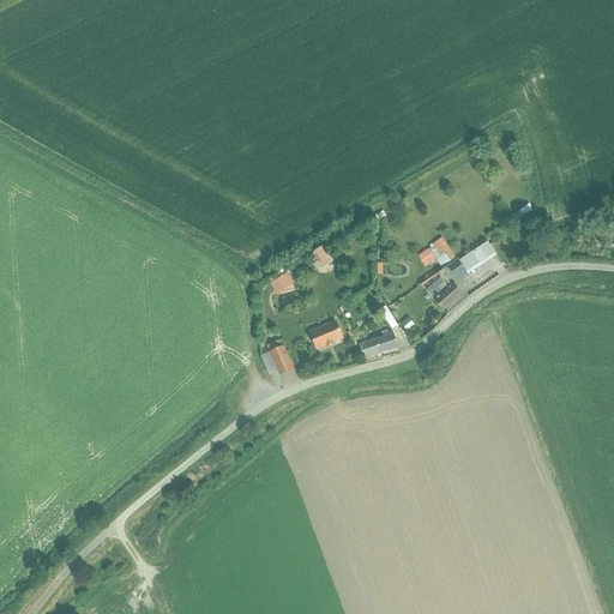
[(530,204),(521,210),(522,214),(524,216),(533,211),(530,204)]
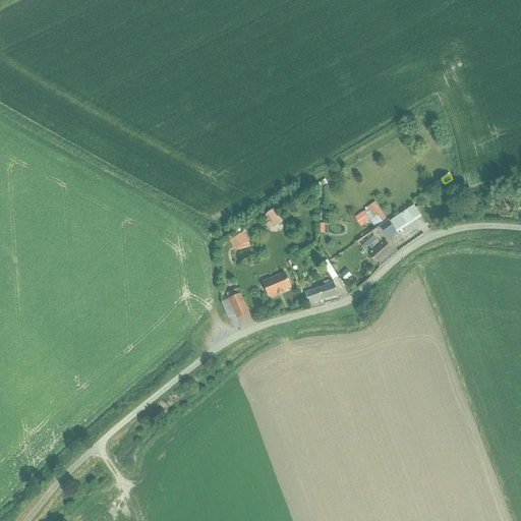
[(442,178),(431,185),(435,190),(445,183),(443,181),(442,178)]
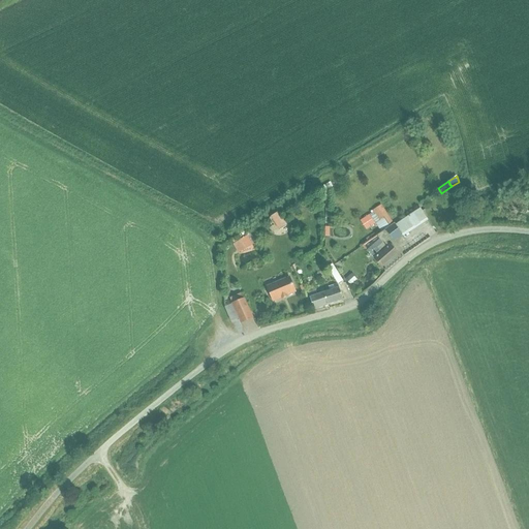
[(381,205),(373,211),(380,221),(375,224),(381,232),(376,236),(383,243),(377,249),(381,254),(375,260),(381,268),(397,253),(391,246),(390,246),(387,243),(392,239),(395,242),(402,235),(409,230),(427,219),(421,209),(402,221),(396,225),(395,224),(394,224),(381,205)]
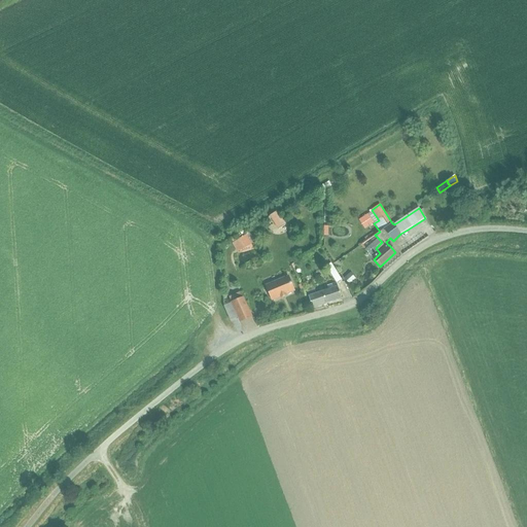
[(279,210),(271,215),(277,226),(285,221),(279,210)]
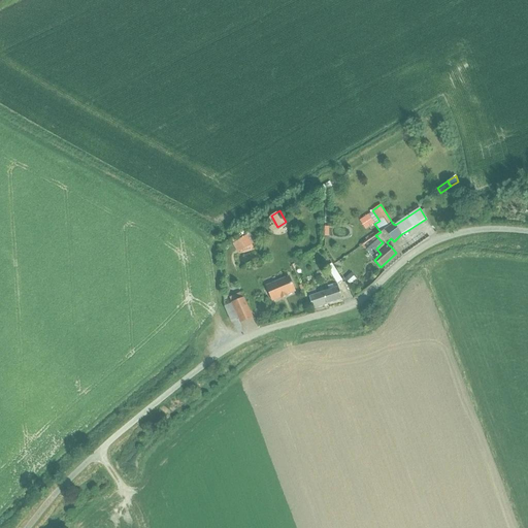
[(368,215),(360,221),(366,230),(374,224),(368,215)]
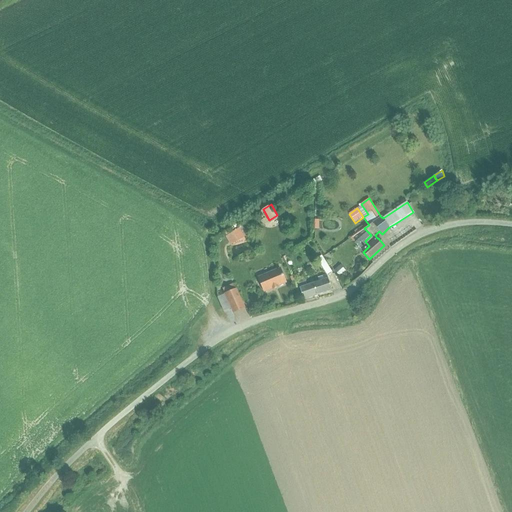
[(239,228),(225,237),(230,246),(244,237),(239,228)]
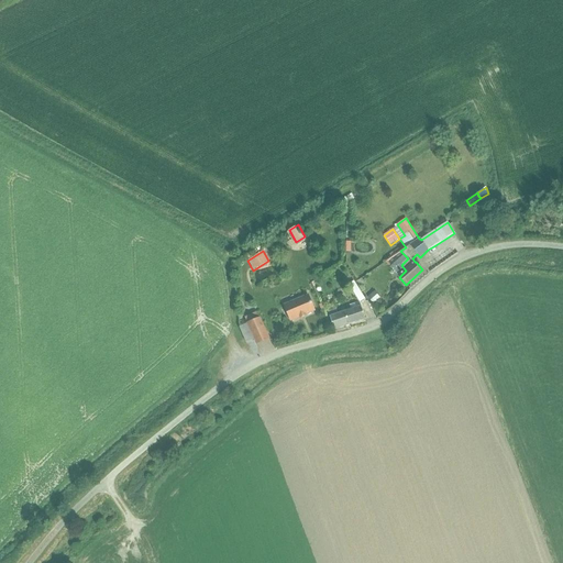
[(362,302),(366,300),(355,283),(351,285),(362,302)]
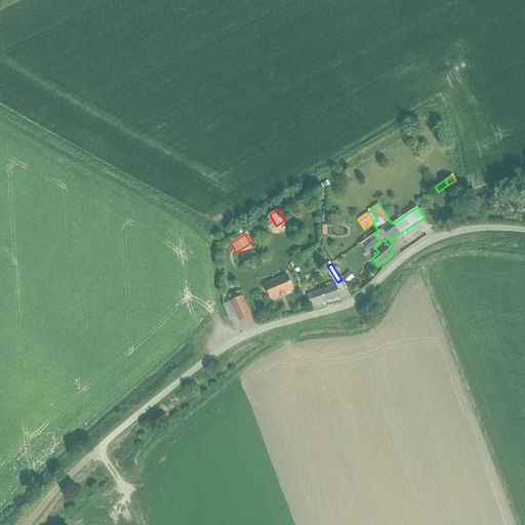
[(350,272),(344,277),(349,283),(355,278),(350,272)]
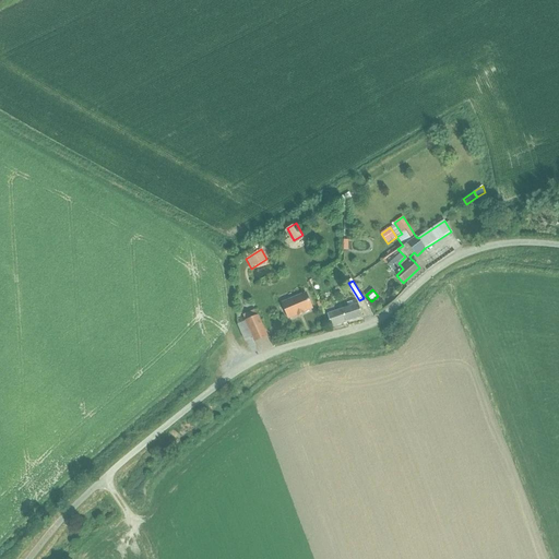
[(306,293),(282,302),(288,319),(298,314),(298,316),(304,313),(302,312),(312,309),(306,293)]
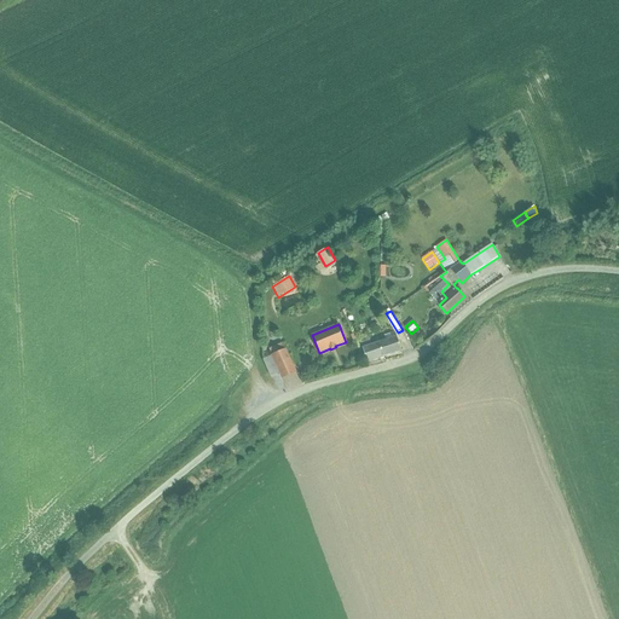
[(359,325),(354,328),(359,340),(364,337),(359,325)]
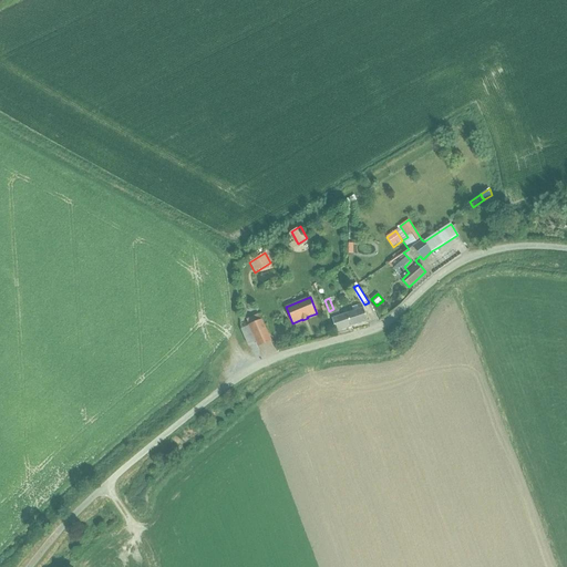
[(338,308),(330,310),(333,318),(337,331),(368,320),(362,303),(352,307),(354,311),(341,316),(338,308)]
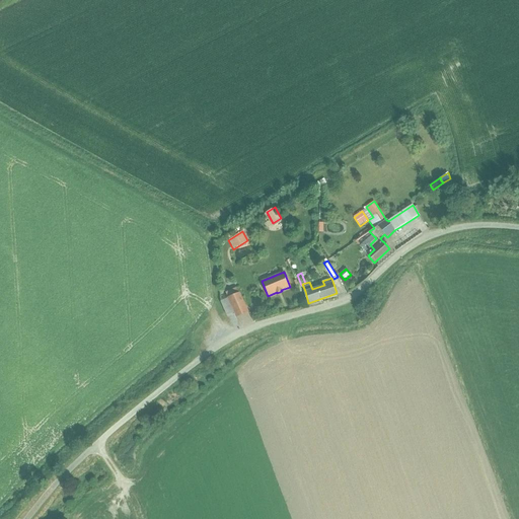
[(237,288),(226,293),(237,317),(248,312),(237,288)]
